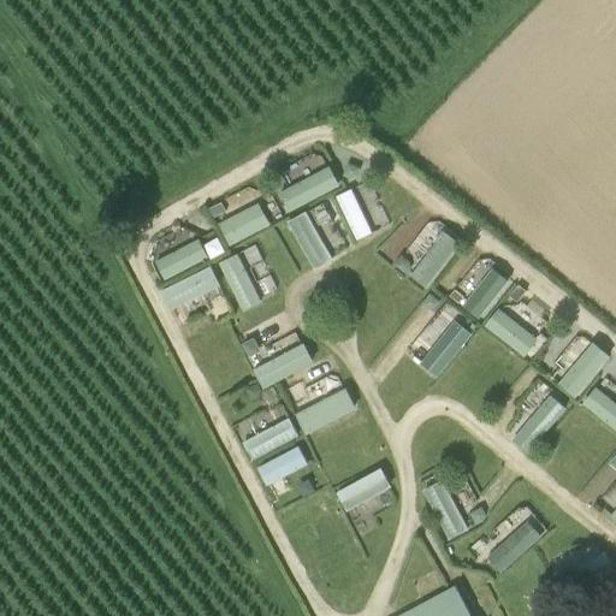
[(327,169),(278,195),(288,215),(338,188),(327,169)]
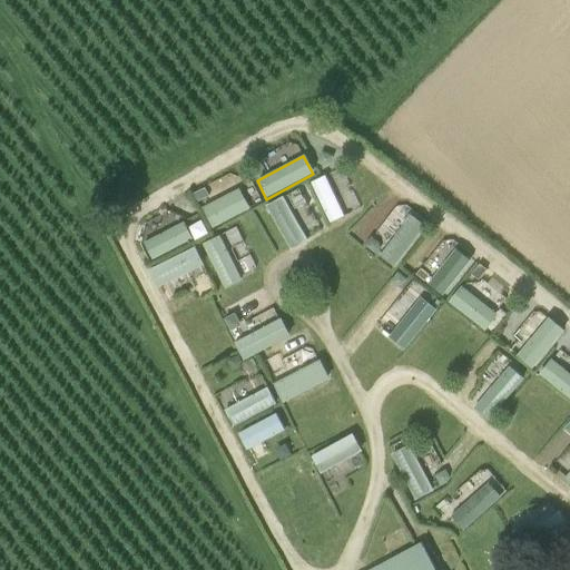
[(323,177),(310,184),(328,224),(342,217),(323,177)]
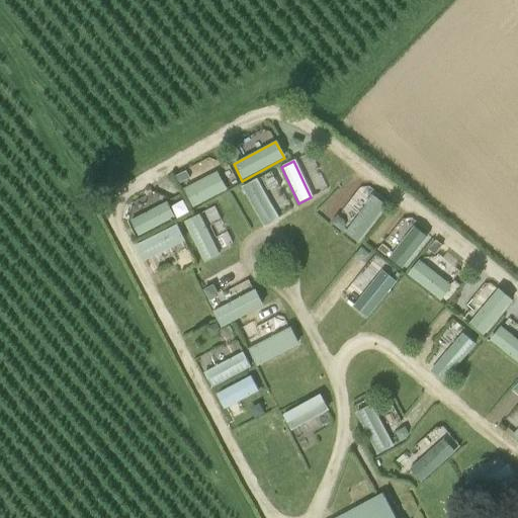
[(216,173),(182,190),(191,208),(226,191),(216,173)]
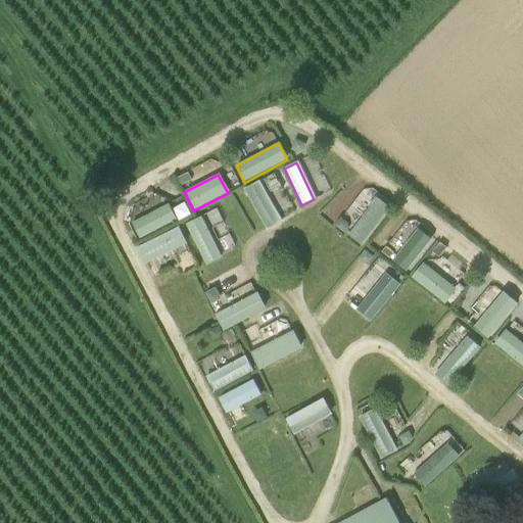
[(258,181),(242,190),(265,231),(281,223),(258,181)]
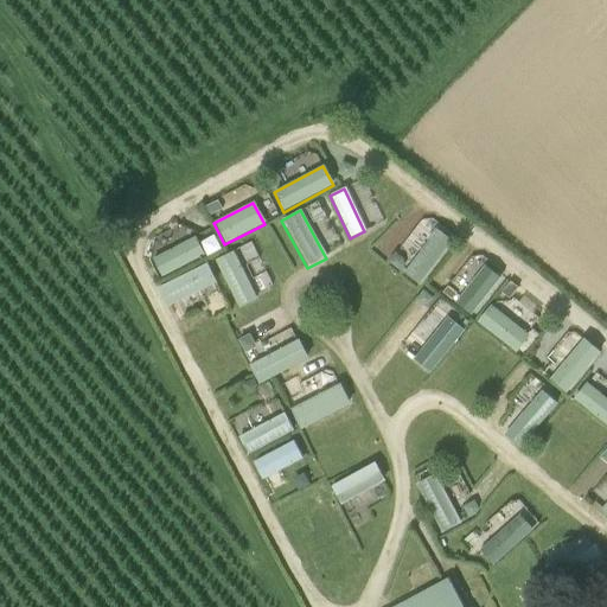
[(427,242),(403,275),(417,287),(451,243),(434,230),(426,241),(427,242)]
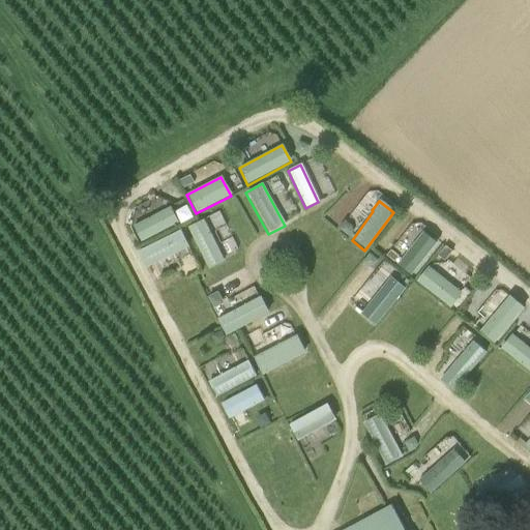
[(169,208),(131,228),(140,243),(176,225),(169,208)]
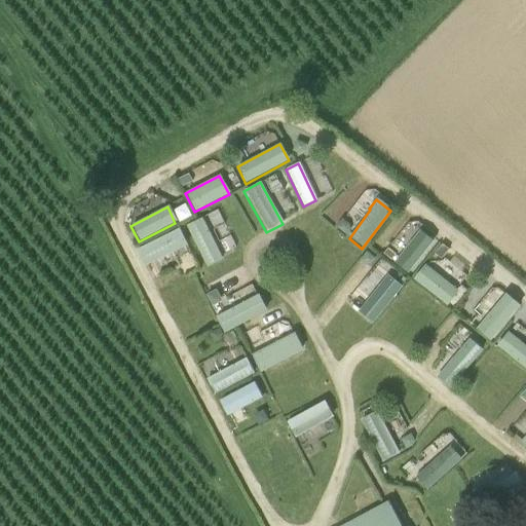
[(199,218),(185,226),(205,268),(221,260),(199,218)]
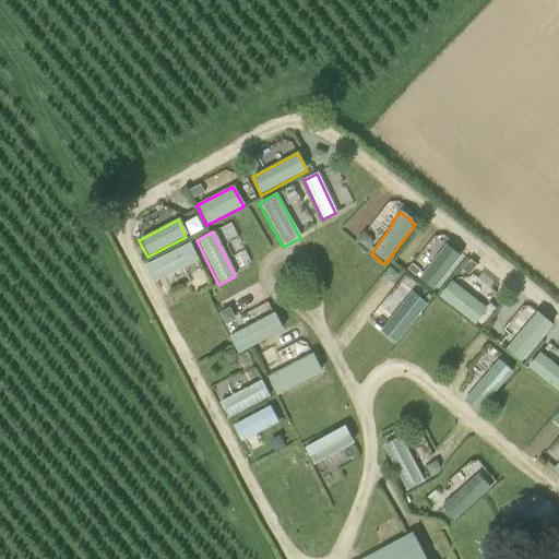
[(189,244),(143,266),(152,284),(198,261),(189,244)]
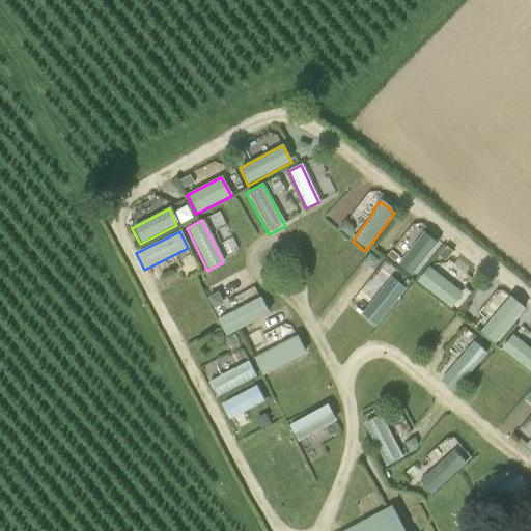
[(422,233),(396,266),(411,277),(437,244),(422,233)]
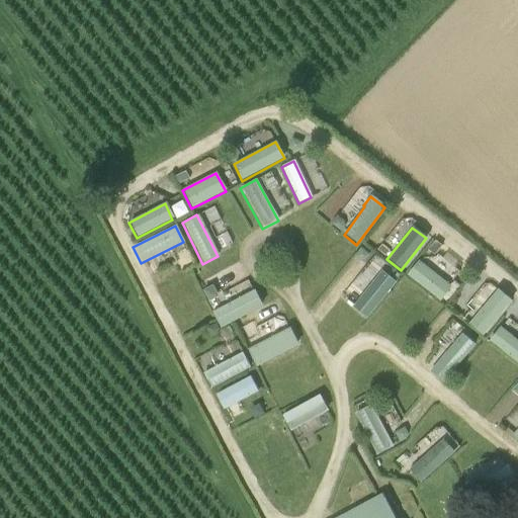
[(418,261),(407,276),(439,301),(451,287),(418,261)]
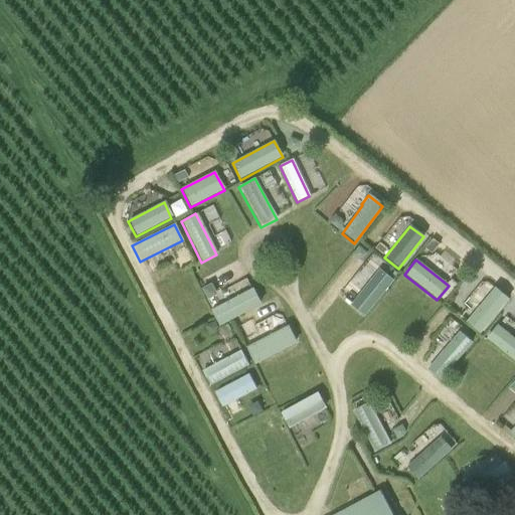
[(379,270),(349,307),(363,319),(393,281),(379,270)]
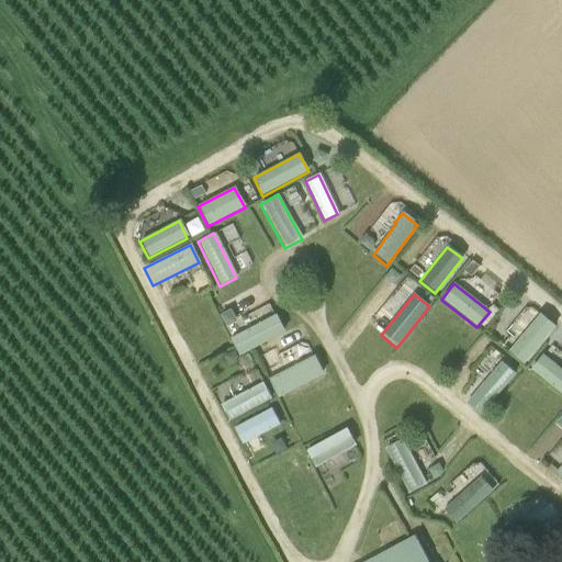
[(540,314),(507,353),(523,367),(555,327),(540,314)]
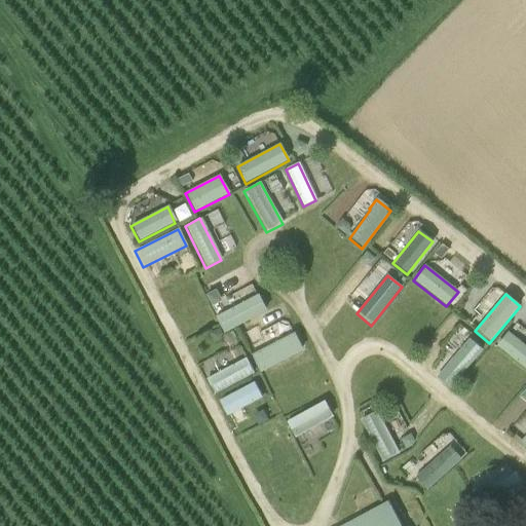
[(258,295),(215,317),(223,334),(266,311),(258,295)]
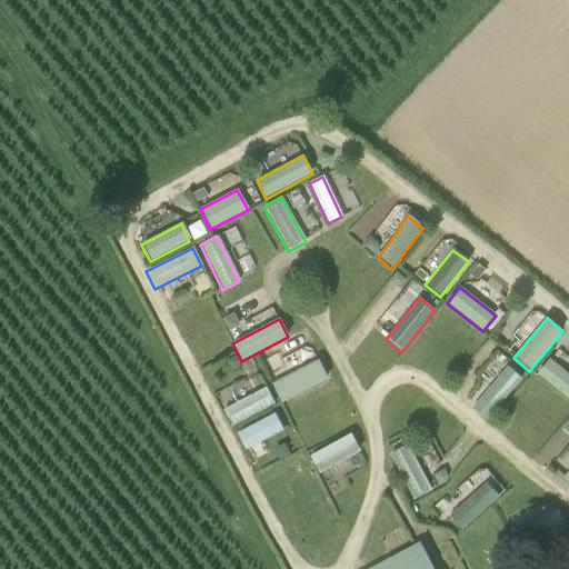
[(568,375),(549,359),(536,376),(568,401),(568,375)]
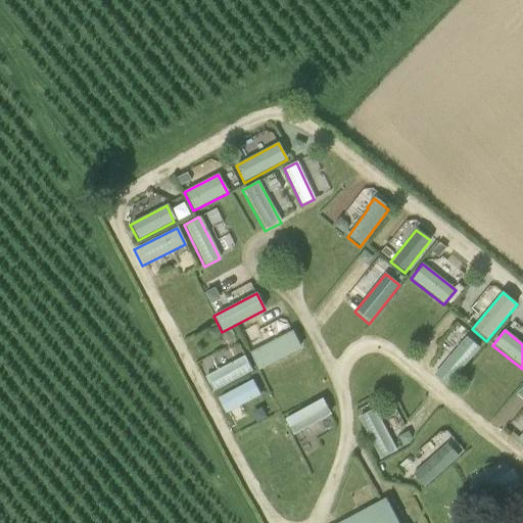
[(291,331),(249,353),(257,371),(301,349),(291,331)]
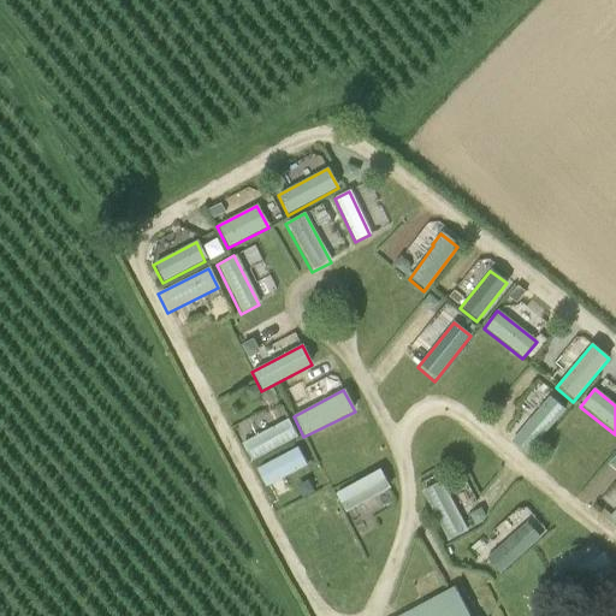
[(549,397),(510,443),(526,456),(564,412),(549,397)]
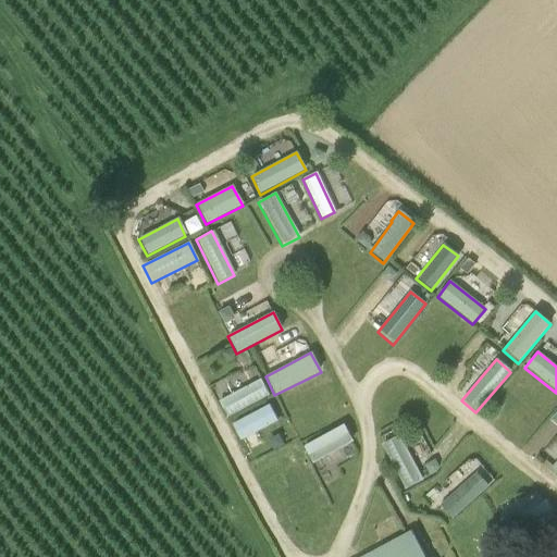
[(259,380),(218,403),(226,418),(269,396),(259,380)]
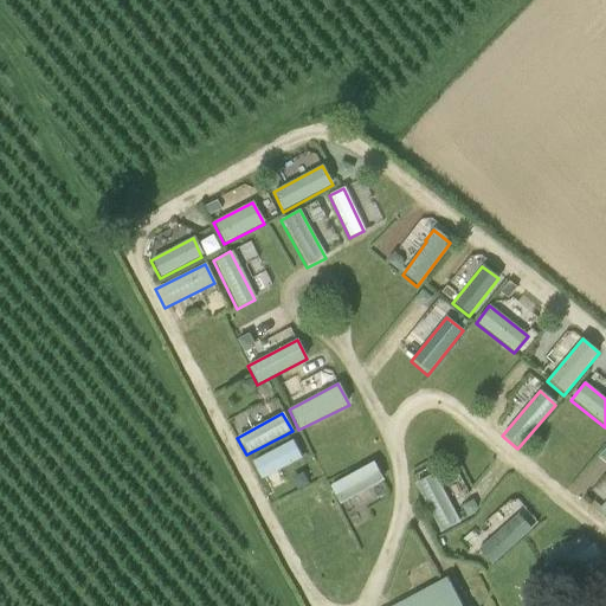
[(291,442),(251,463),(260,481),(301,459),(291,442)]
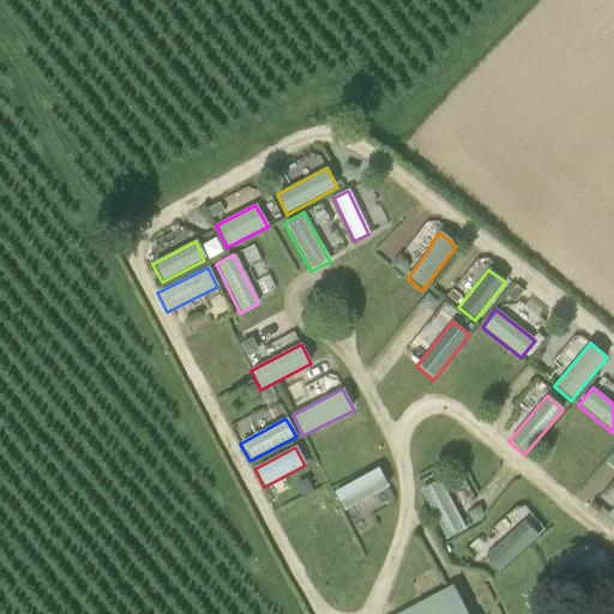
[(378,468),(333,493),(344,512),(389,487),(378,468)]
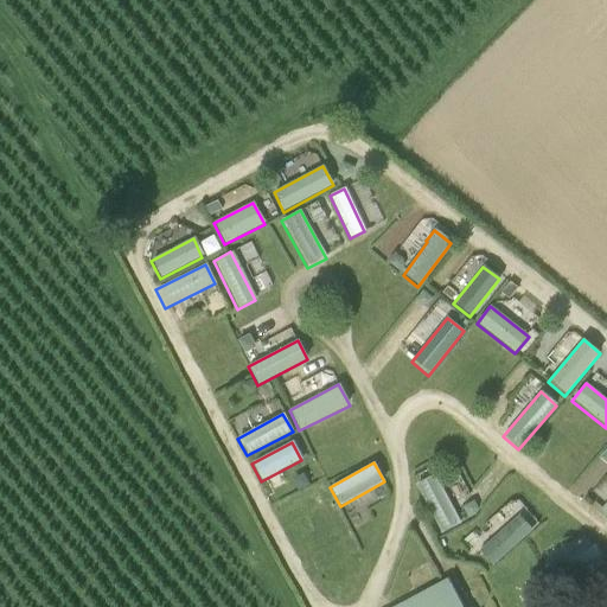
[(434,475),(415,485),(441,535),(460,524),(434,475)]
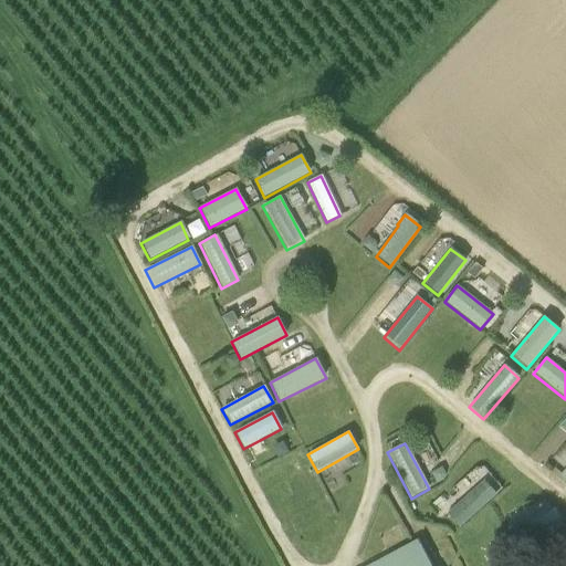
[(483,481),(447,514),(460,530),(496,495),(483,481)]
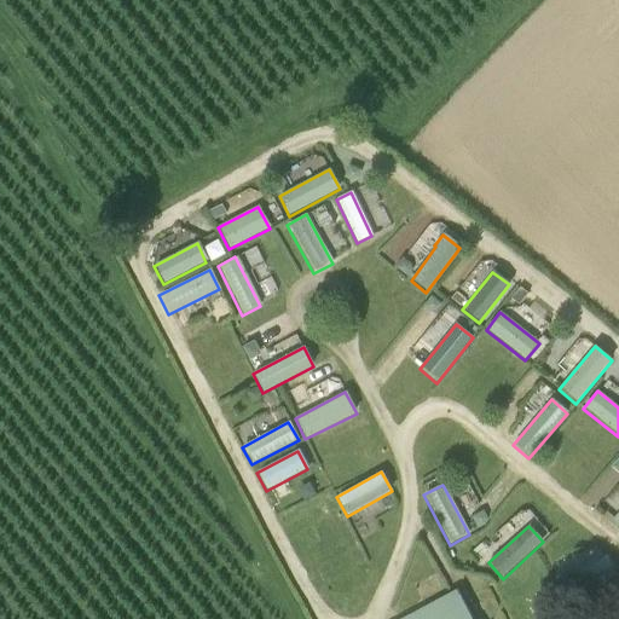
[(567,547),(550,557),(579,599),(596,586),(567,547)]
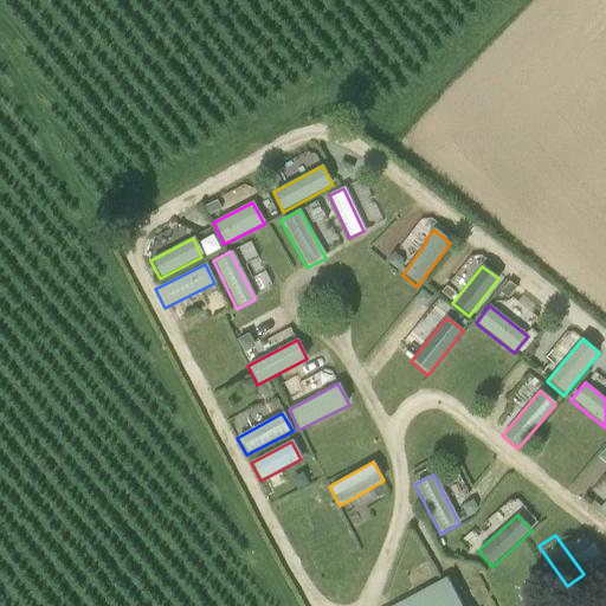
[(461,605),(446,578),(393,605),(461,605)]
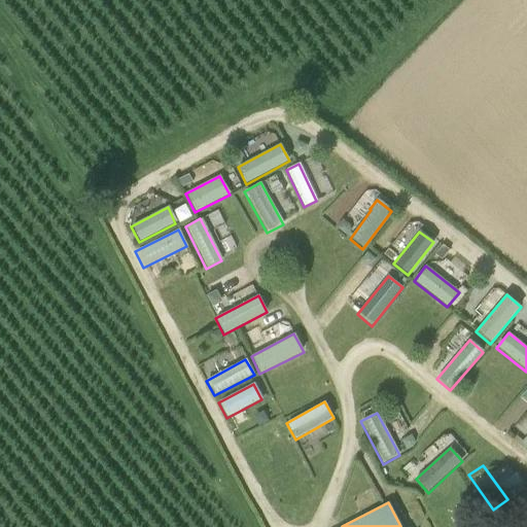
[(517,526),(508,510),(492,518),(497,526),(517,526)]
